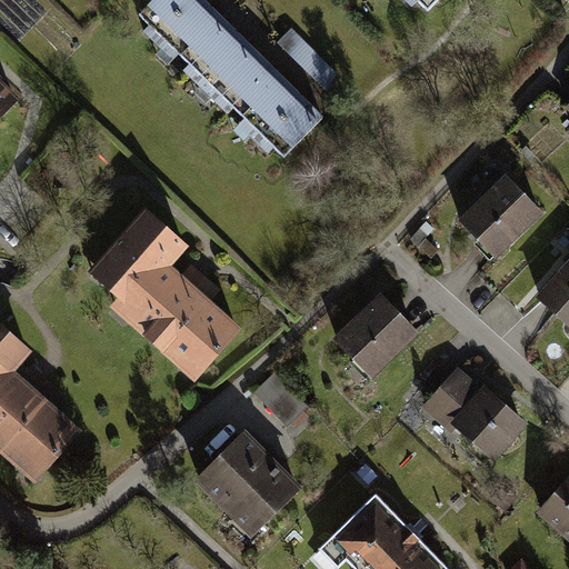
[(148,0),(137,11),(285,160),(323,121),(201,0),(148,0)]
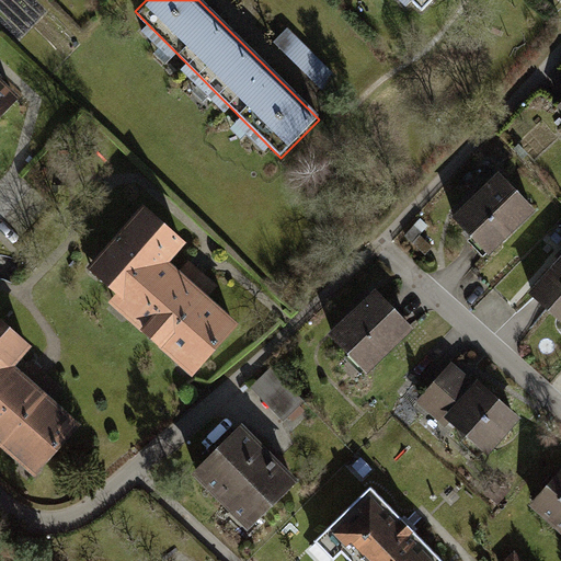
[(411,0),(423,11),(433,0),(411,0)]
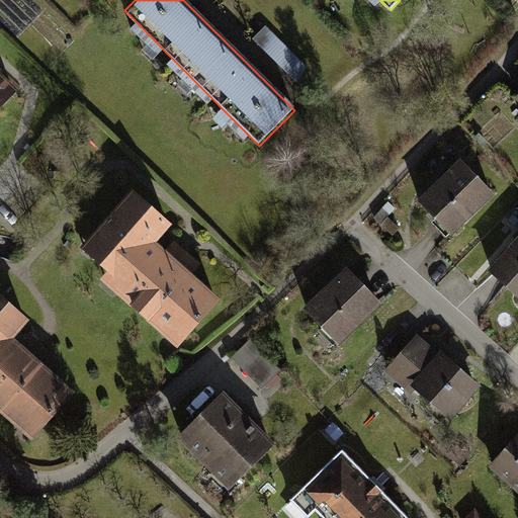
[(253,39),(297,83),(310,71),(264,27),(253,39)]
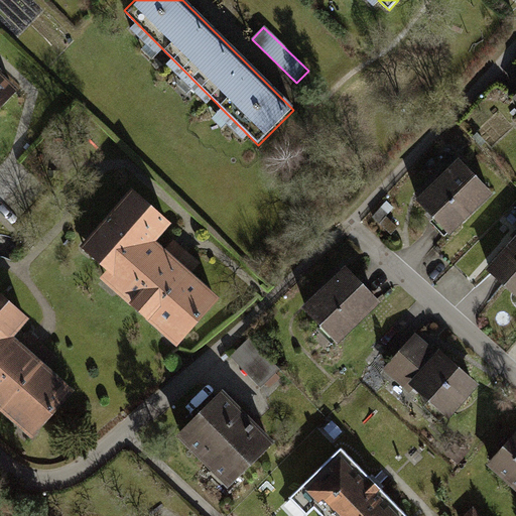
[(0,108),(18,89),(0,73),(0,108)]
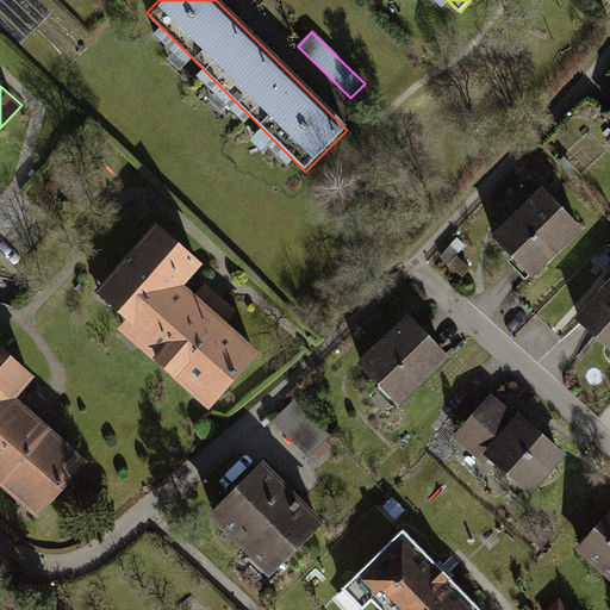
[(609,107),(596,122),(609,136),(609,107)]
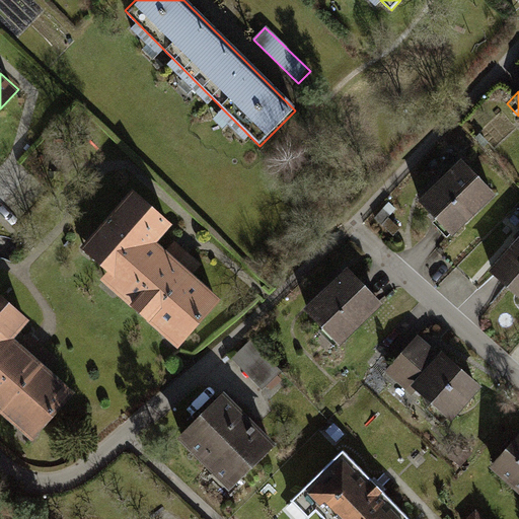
[(497,194),(464,159),(420,201),(453,235),(497,194)]
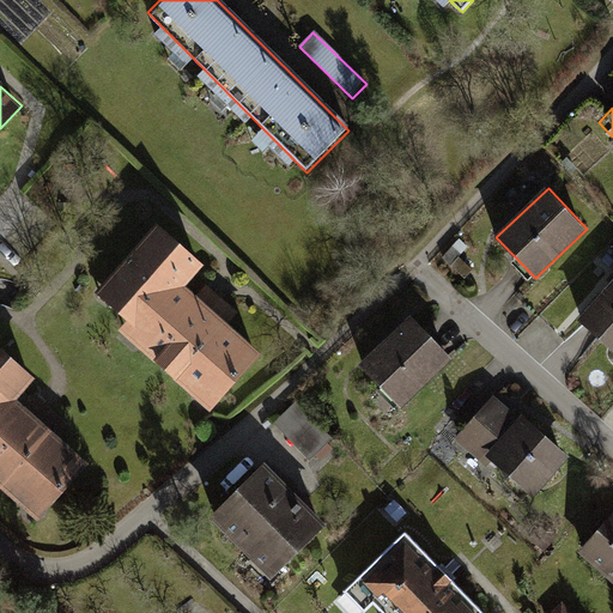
[(117,328),(210,408),(260,351),(229,323),(238,314),(219,297),(206,285),(196,296),(182,283),(201,262),(157,224),(95,293),(125,320),(117,328)]
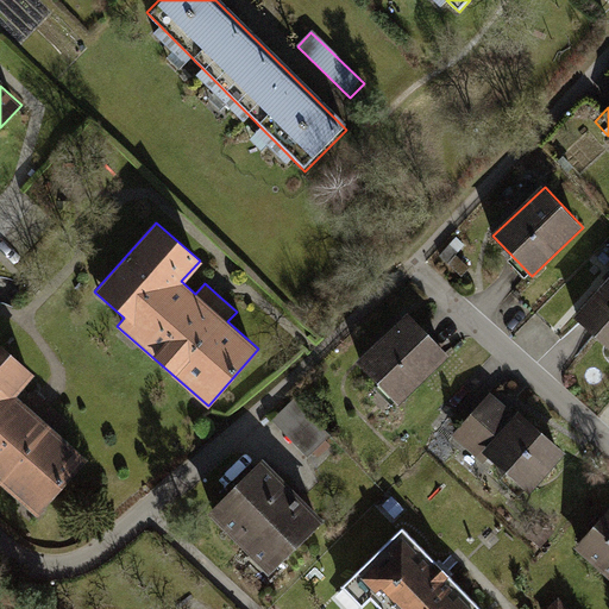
[(608,286),(581,319),(608,344),(608,286)]
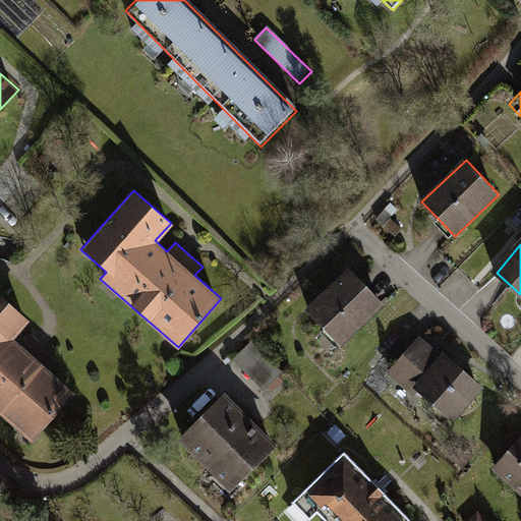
[(388,305),(352,270),(310,311),(345,347),(388,305)]
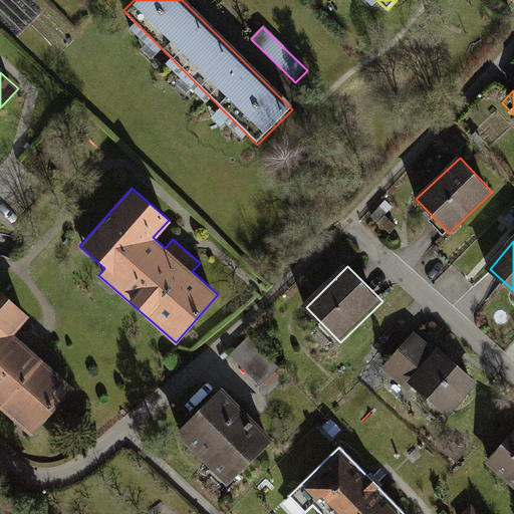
[(0,405),(34,436),(76,388),(50,364),(58,356),(41,341),(31,332),(23,341),(11,330),(27,313),(0,289),(0,405)]
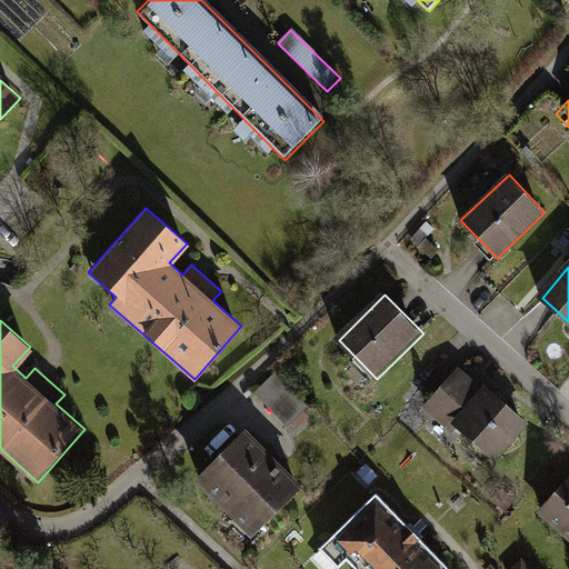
[(469,365),(428,408),(495,469),(535,426),(469,365)]
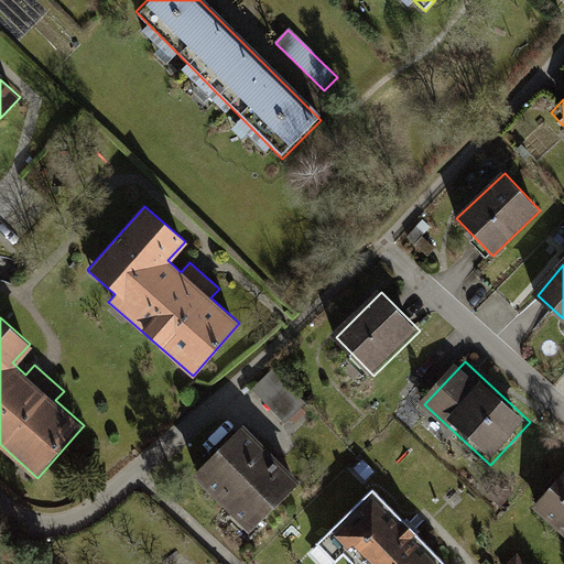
[(270,367),(248,388),(280,423),(303,403),(270,367)]
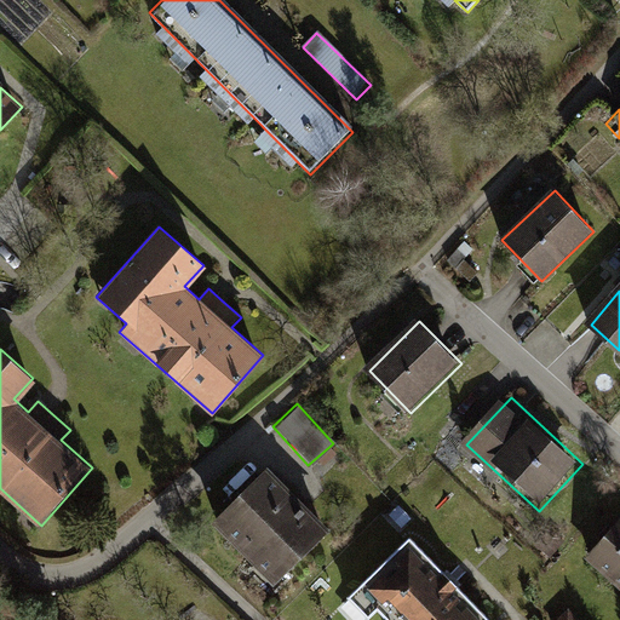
[(342,539),(273,468),(218,521),(287,591),(342,539)]
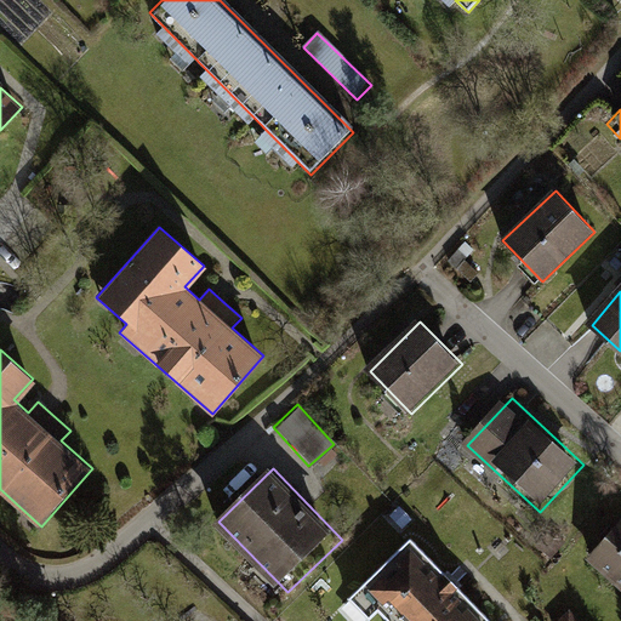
[(620,527),(592,559),(620,586),(620,527)]
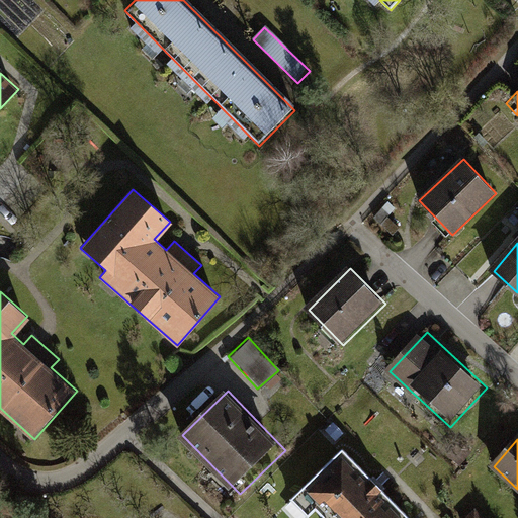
[(406,517),(376,487),(343,452),(290,505),(303,517),(406,517)]
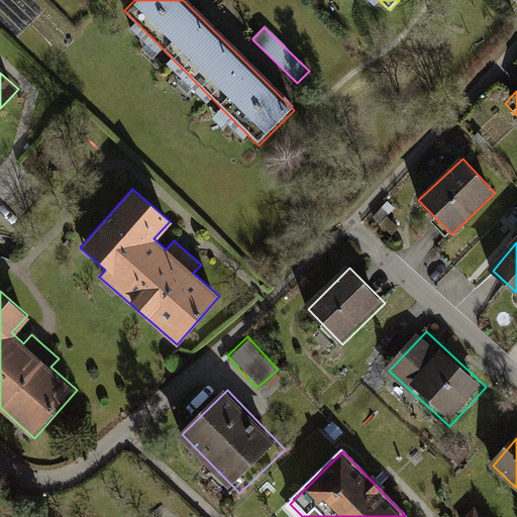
[(484,516),(476,508),(467,516),(484,516)]
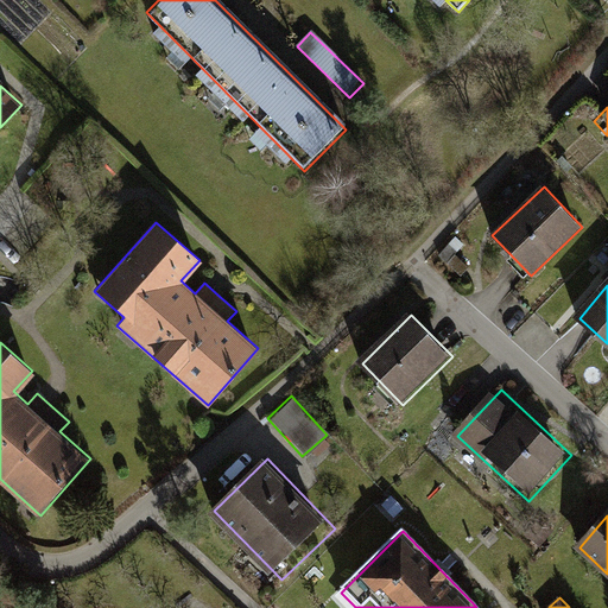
All buildings are outlined.
